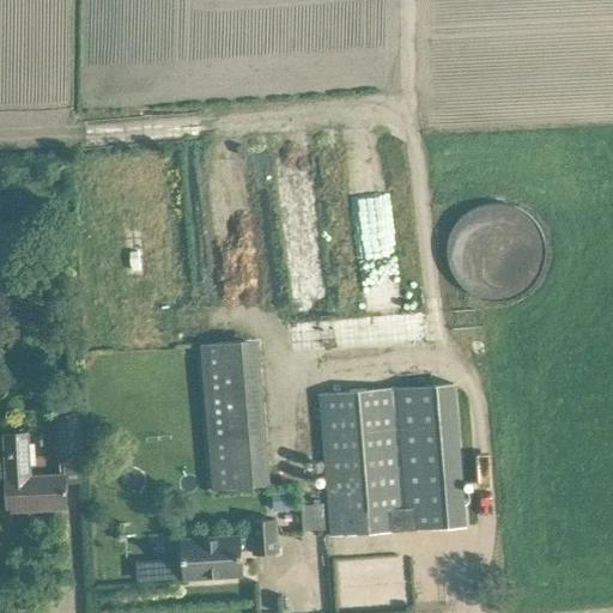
[(260,340),(246,341),(201,345),(213,490),(271,485),(260,340)]
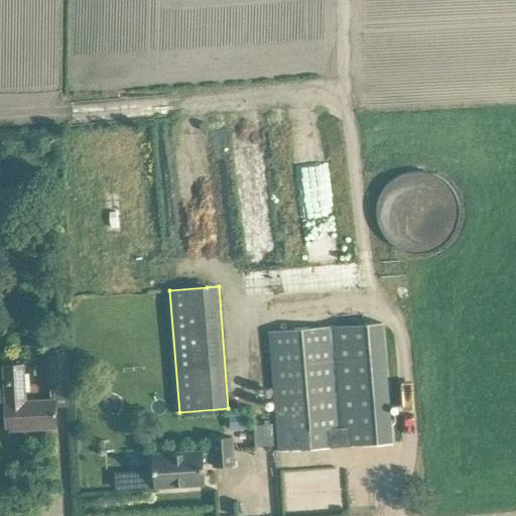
[(390,442),(381,323),(270,331),(279,450),(390,442)]
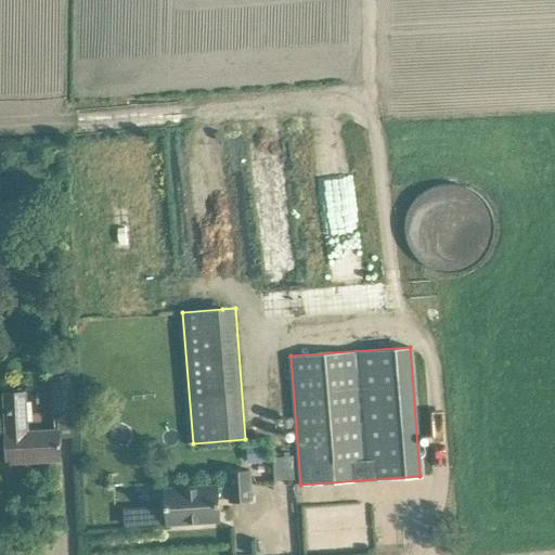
[(52,376),(54,417),(73,416),(71,375),(52,376)]
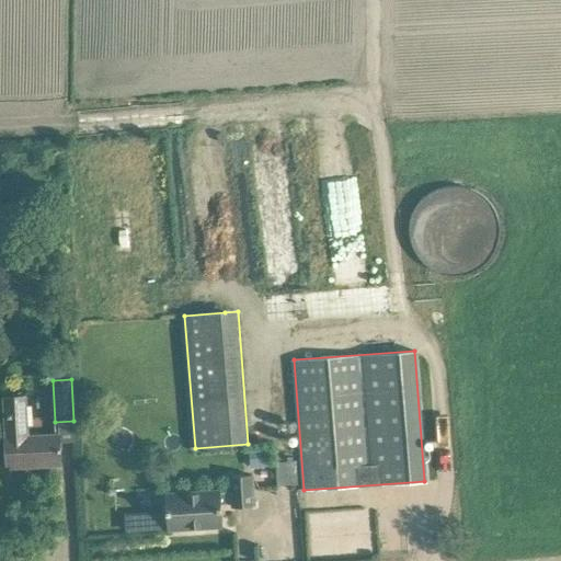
[(3,398),(7,446),(8,468),(59,466),(59,451),(60,451),(60,448),(59,448),(58,435),(27,436),(25,397),(3,398)]
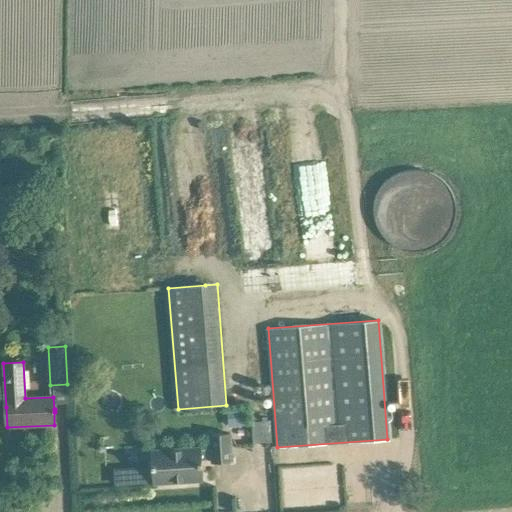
[(249,409),(262,408),(262,392),(248,392),(249,409)]
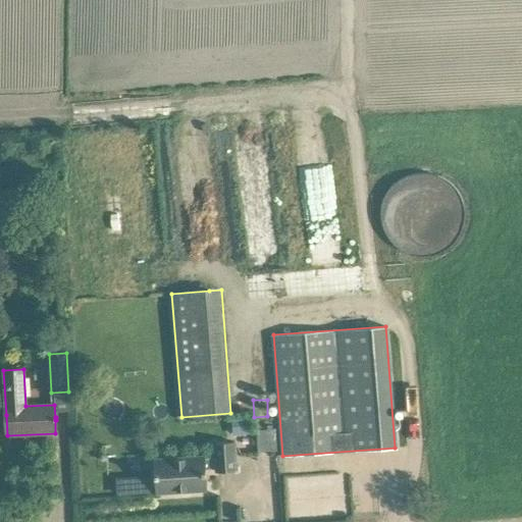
[(252,434),(251,419),(238,420),(239,435),(252,434)]
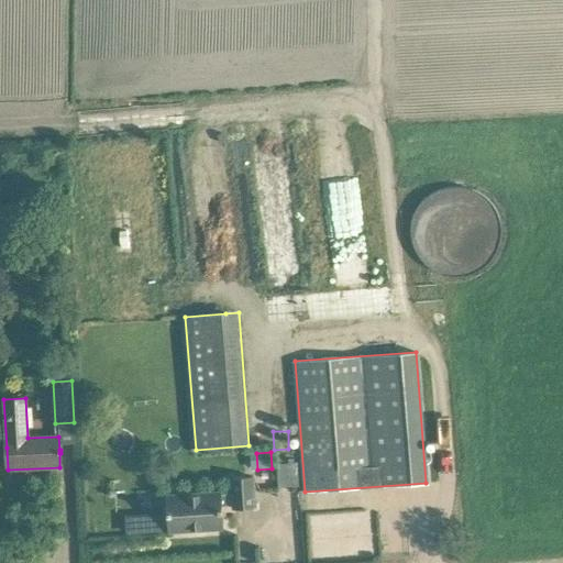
[(297,463),(276,465),(278,487),(298,486),(297,463)]
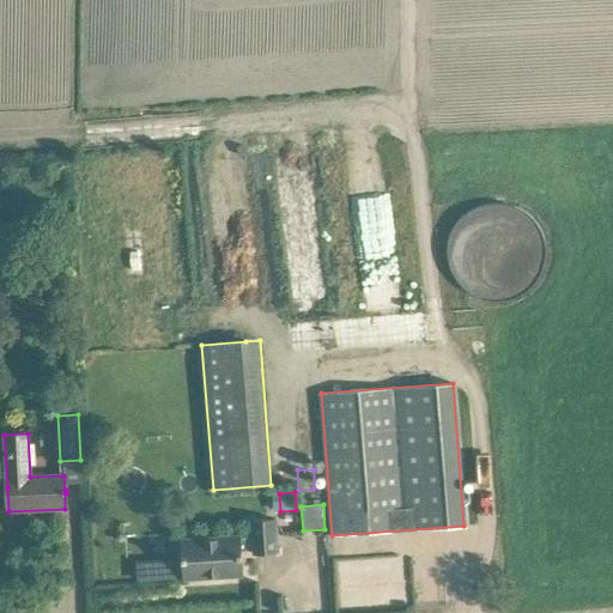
[(181,540),(183,580),(243,576),(242,551),(254,551),(254,554),(278,553),(275,520),(252,521),(253,538),(241,538),(241,535),(181,540)]
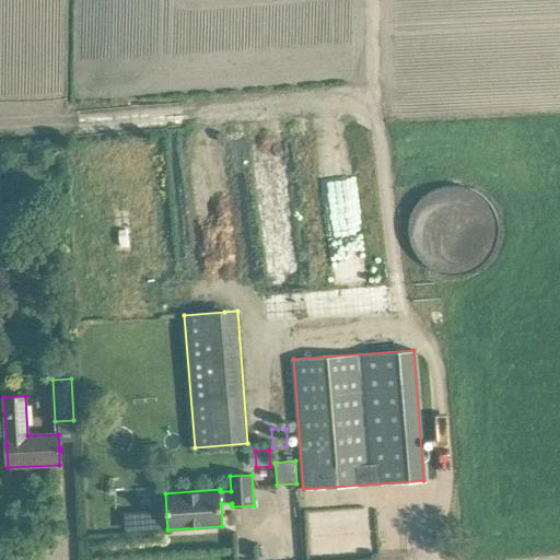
[(126,531),(138,531),(138,512),(125,513),(126,531)]
